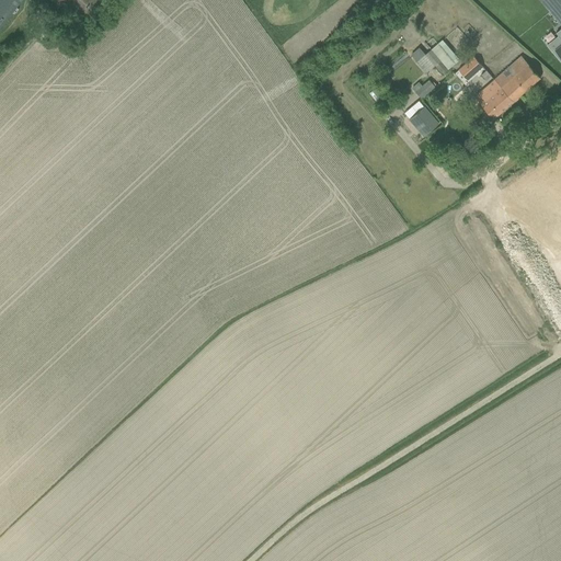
[(0,0),(0,25),(22,0),(0,0)]
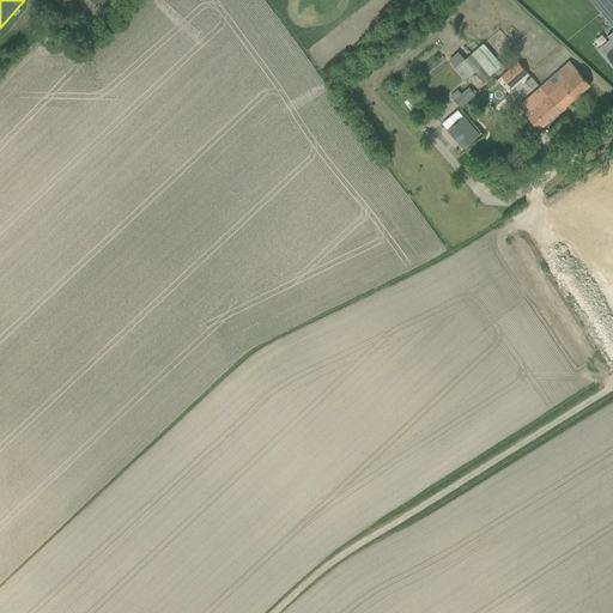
[(54,0),(91,31),(117,0),(54,0)]
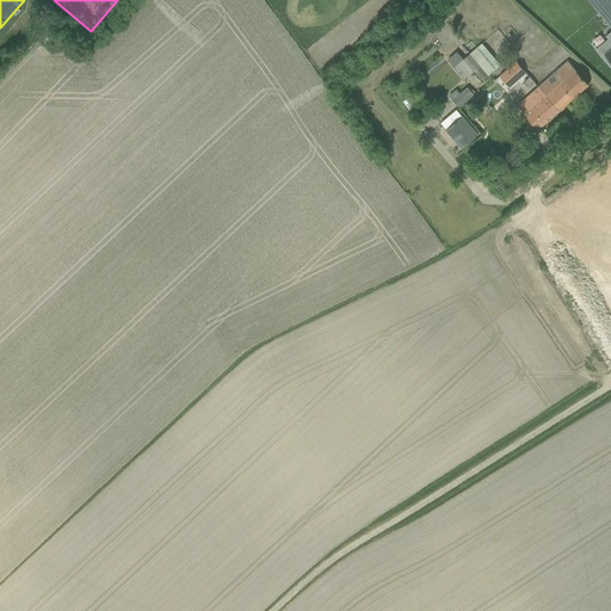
[(610,0),(590,0),(588,0),(610,25),(610,24),(610,0)]
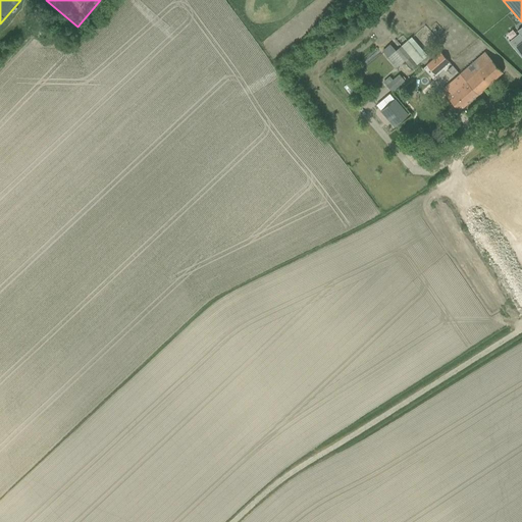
[(491,33),(498,39),(516,22),(510,15),(491,33)]
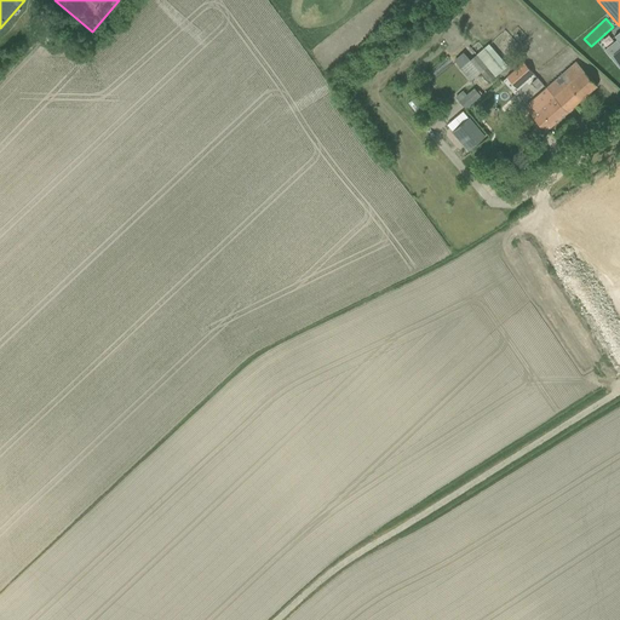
[(618,41),(606,51),(612,58),(619,69),(619,33),(615,38),(618,41)]
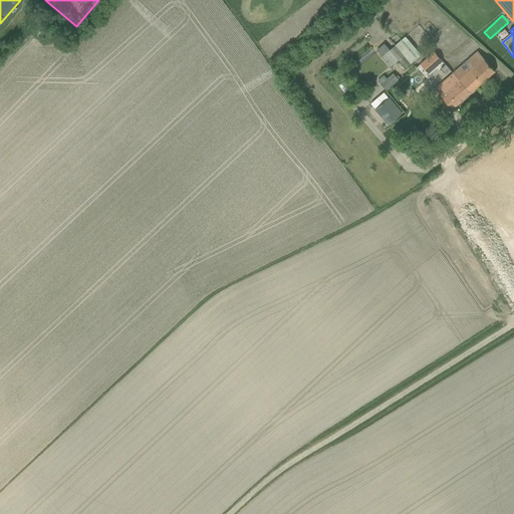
[(405,36),(381,56),(391,67),(404,55),(411,63),(422,54),(405,36)]
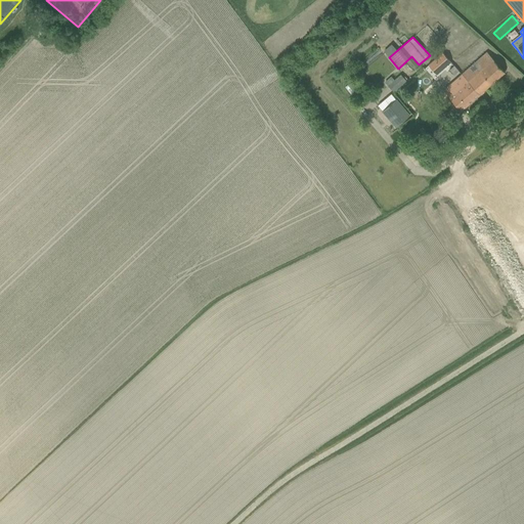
[(486,52),(461,75),(479,95),(504,73),(486,52)]
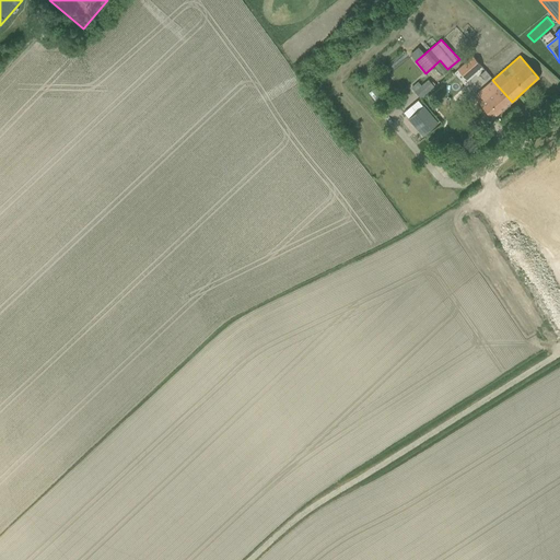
[(473,57),(465,63),(474,73),(481,67),(473,57)]
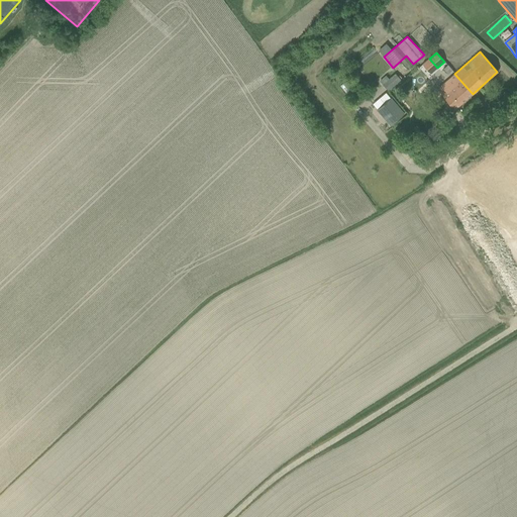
[(355,65),(349,70),(352,73),(358,68),(355,65)]
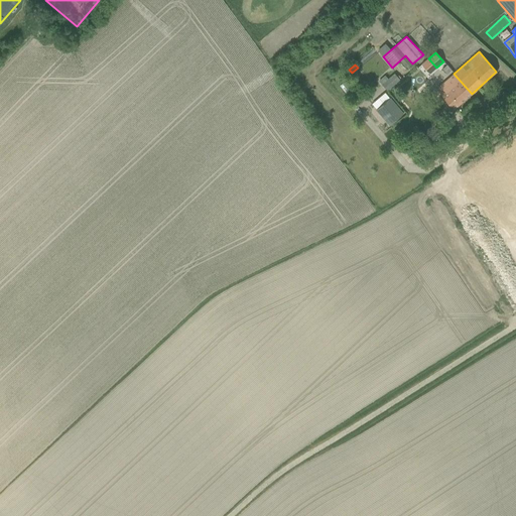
[(329,70),(324,75),(327,79),(333,74),(329,70)]
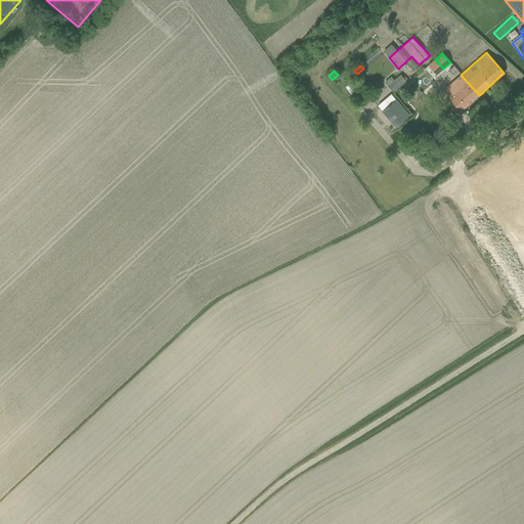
[(479,95),(461,75),(443,91),(461,111),(479,95)]
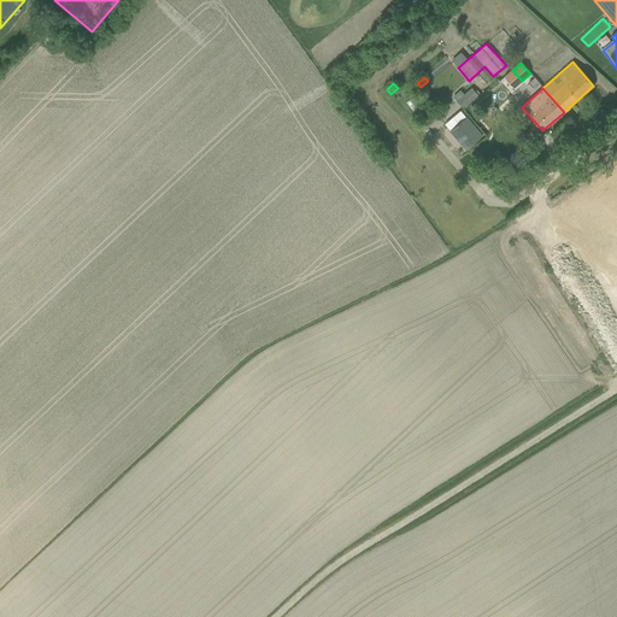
[(464,94),(457,100),(464,107),(471,101),(464,94)]
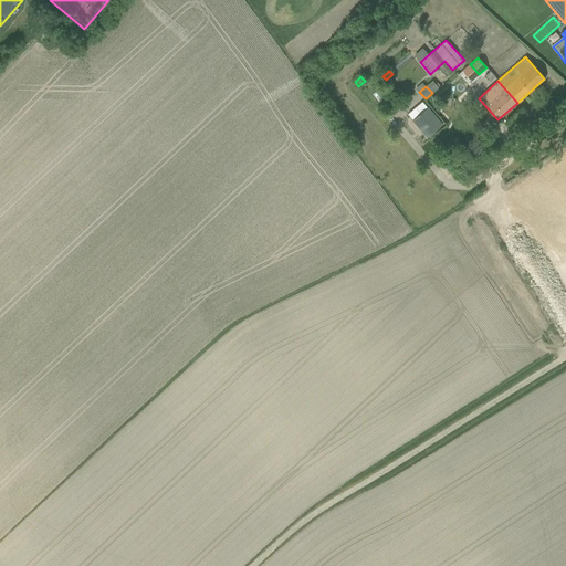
[(428,107),(412,122),(427,138),(442,125),(428,107)]
